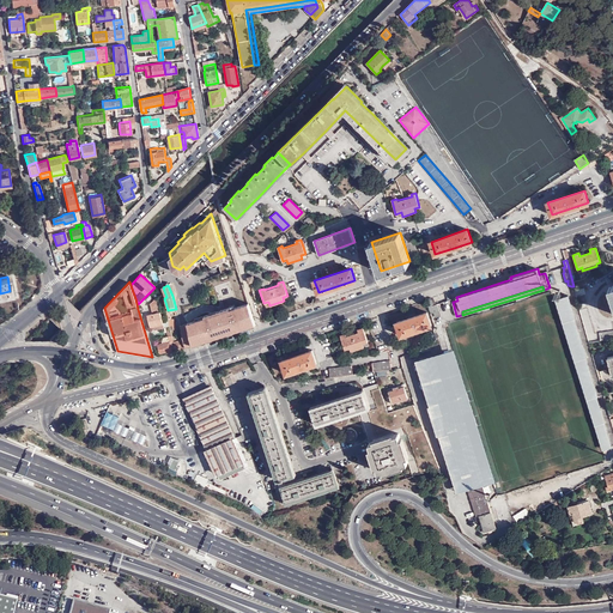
[(589,307),(584,293),(587,292),(584,289),(575,291),(576,296),(577,296),(581,309),(589,307)]
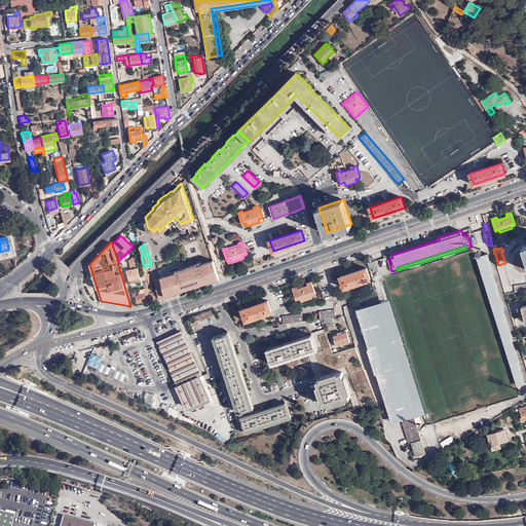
[(478,258),(518,386),(525,383),(519,363),(520,363),(514,340),(503,307),(504,307),(494,273),(488,254),(478,258)]
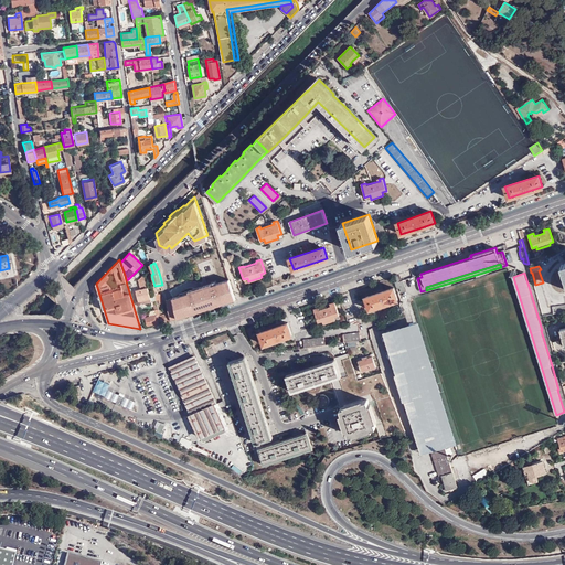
[(392,276),(396,288),(400,288),(402,292),(406,290),(403,280),(402,280),(400,275),(397,275),(397,274),(392,276)]
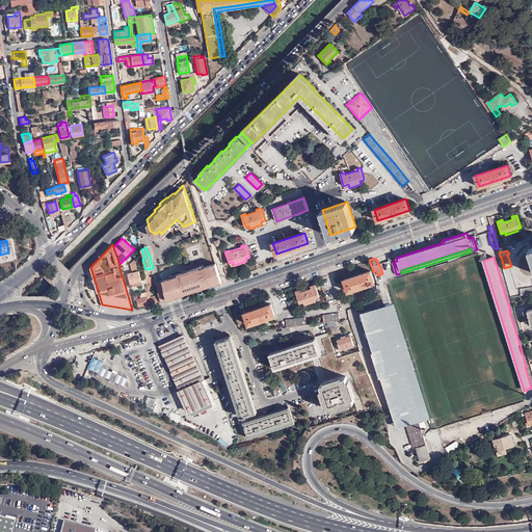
[(216,264),(161,282),(167,299),(194,290),(221,282),(216,264)]
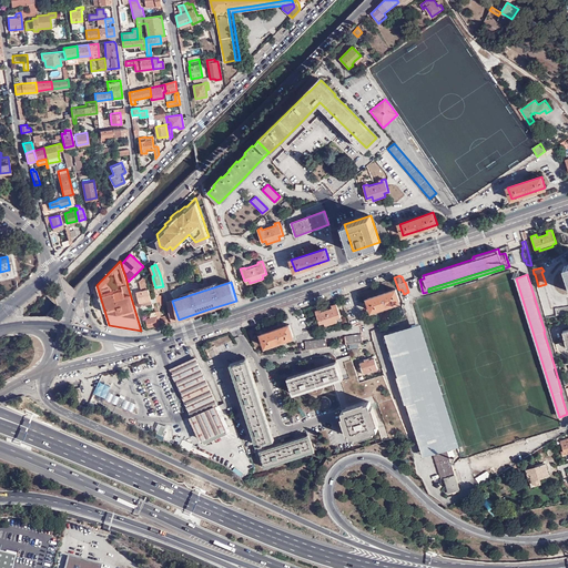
[(382,294),(367,298),(372,312),(385,307),(401,302),(395,288),(382,294)]
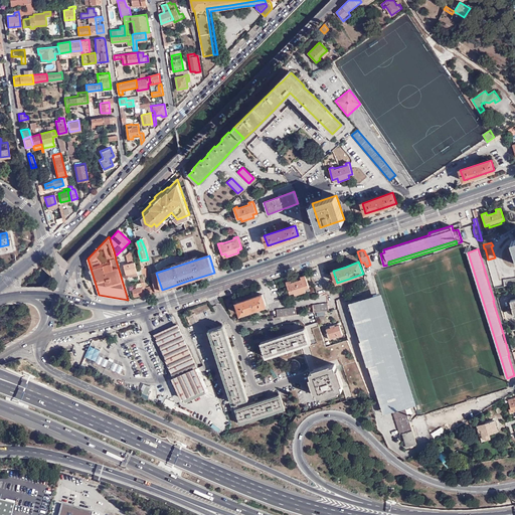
[(135,263),(128,264),(124,265),(126,275),(129,274),(130,277),(138,275),(135,263)]
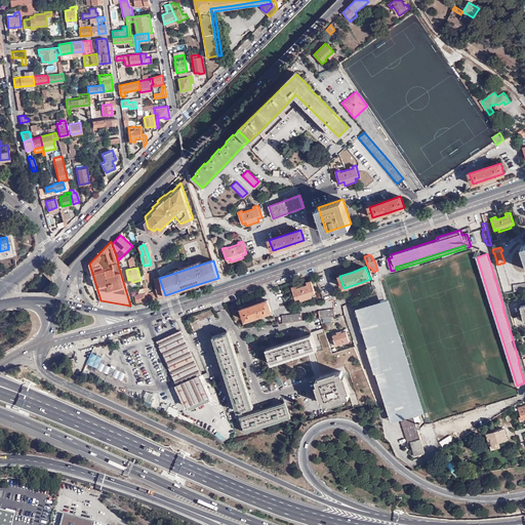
[(311,280),(306,282),(307,284),(297,287),(296,285),(291,287),(295,298),(299,297),(299,299),(312,296),(311,293),(315,292),(311,280)]
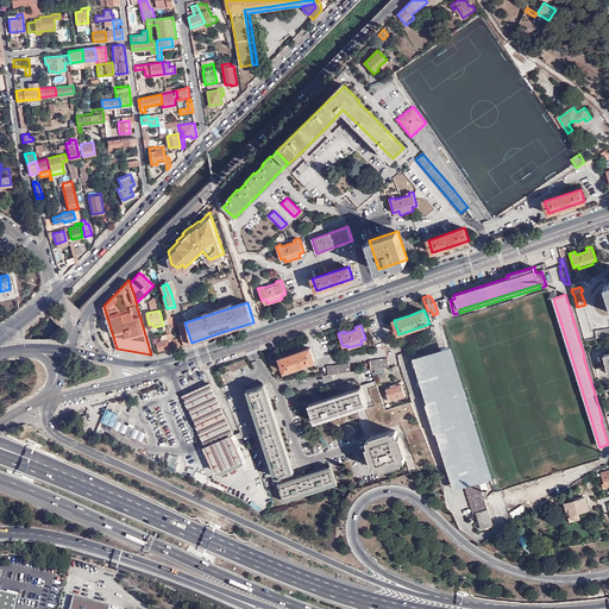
[(608,337),(608,328),(596,331),(597,339),(608,337)]
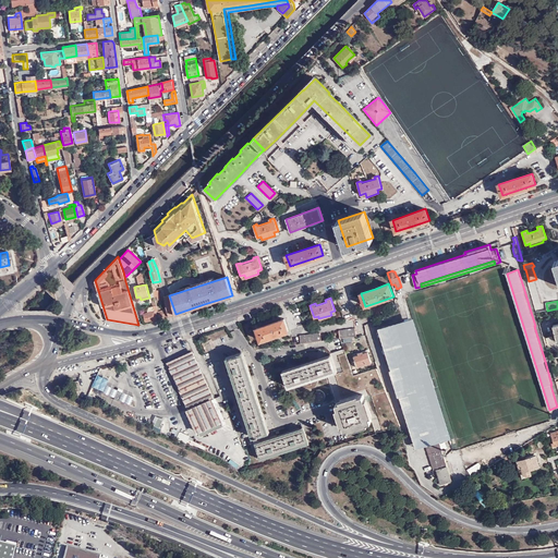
[(157,320),(154,311),(157,310),(156,304),(154,305),(147,307),(148,313),(144,314),(146,322),(152,319),(152,322),(157,320)]
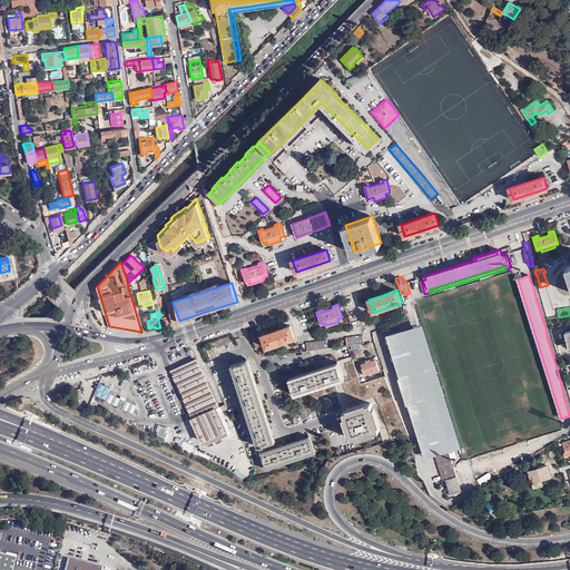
[(172,323),(170,315),(161,317),(164,326),(166,325),(172,323)]
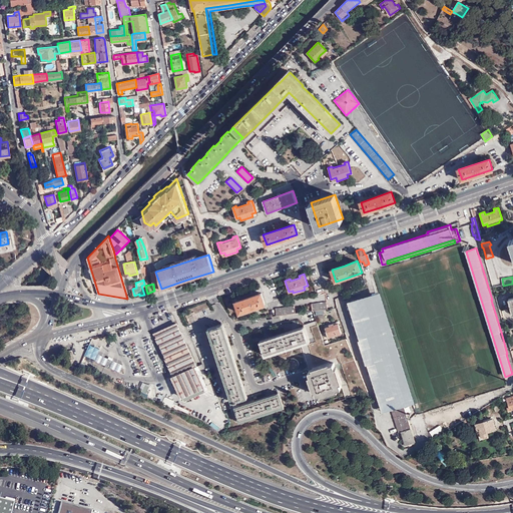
[(248,297),(235,301),(239,312),(251,308),(265,304),(261,293),(248,297)]
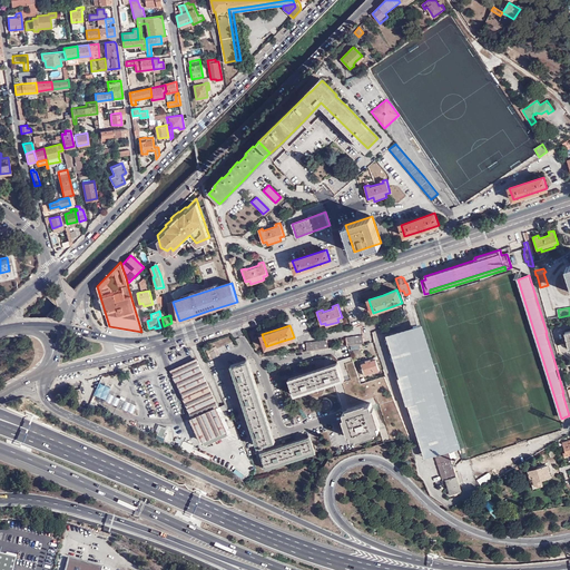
[(386,336),(425,459),(459,449),(420,326),(386,336)]
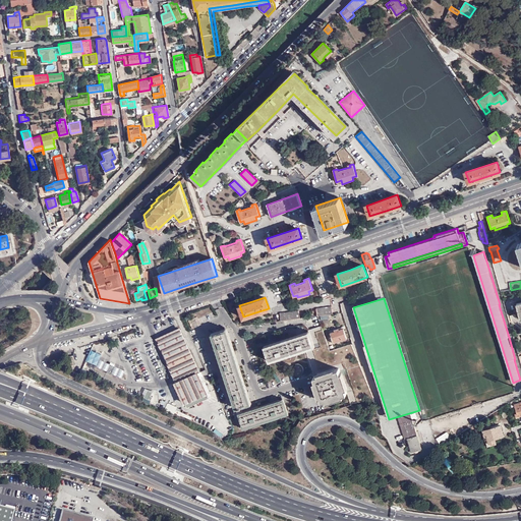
[(317,315),(319,315),(334,313),(333,305),(316,307),(317,315)]
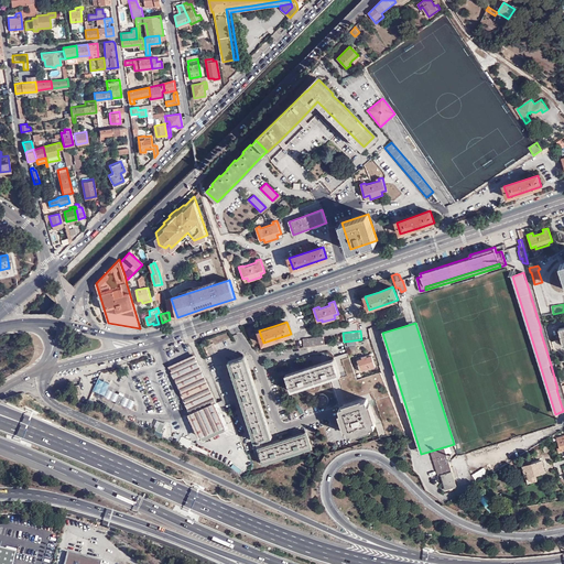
[(304,346),(324,344),(323,336),(303,338),(304,346)]
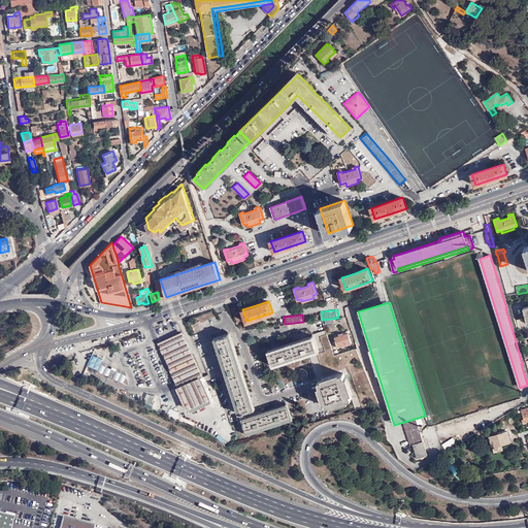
[(349,332),(334,336),(338,348),(352,343),(349,332)]
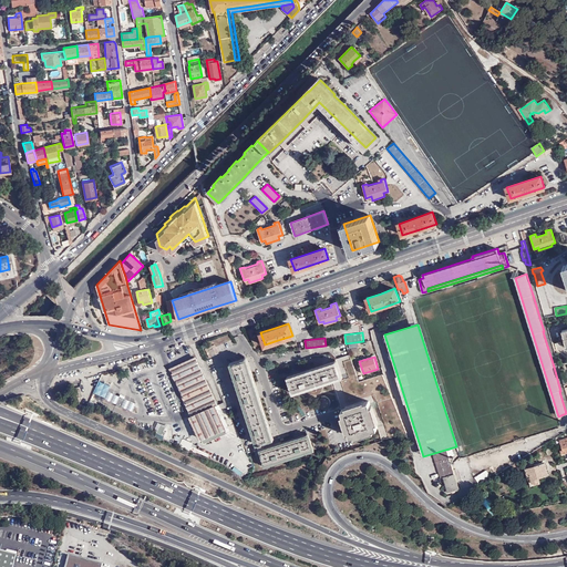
[(217,405),(196,358),(172,369),(194,415),(192,416),(204,443),(228,432),(215,406),(217,405)]
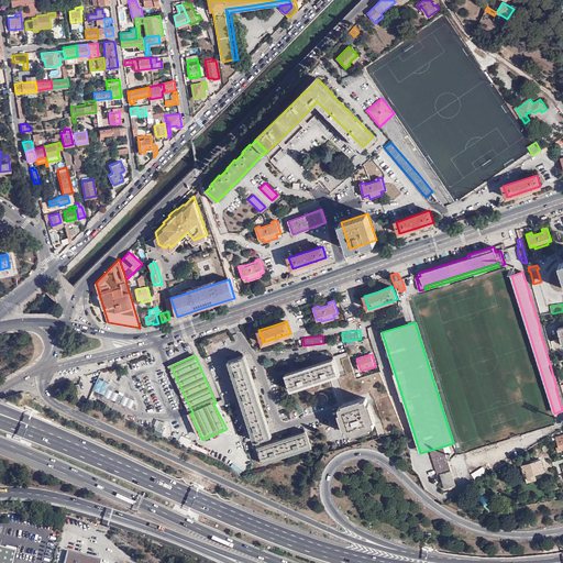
[(252,371),(246,355),(233,360),(258,438),(272,434),(267,418),(258,394),(252,371)]
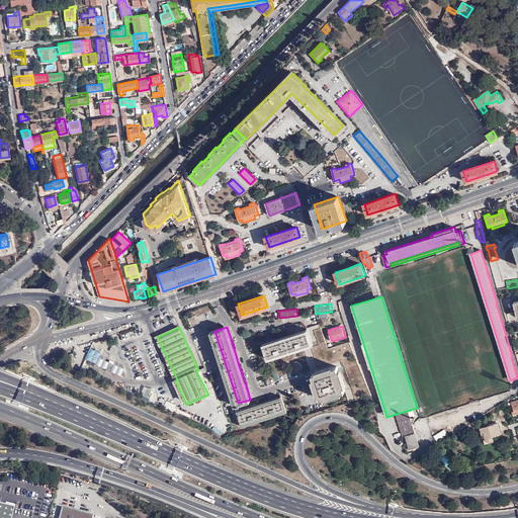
[(275,342),(266,345),(270,357),(313,344),(309,332),(294,336),(275,342)]
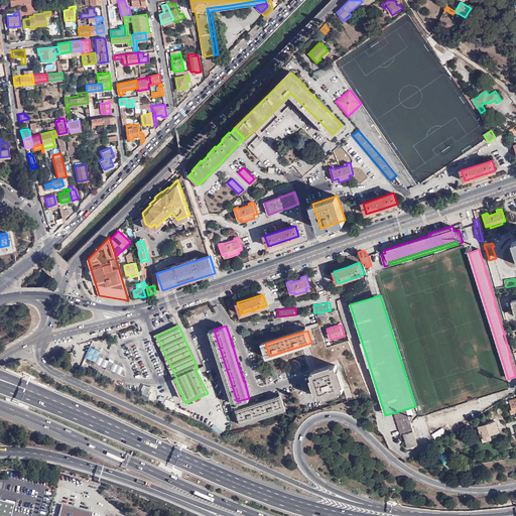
[(123,367),(112,363),(110,370),(120,374),(123,367)]
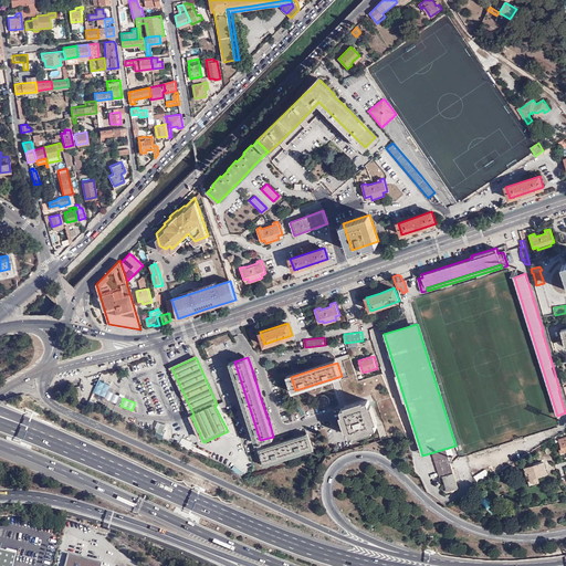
[(327,398),(325,398),(324,398),(322,399),(320,400),(320,402),(318,405),(320,407),(321,408),(322,409),(324,410),(326,410),(328,409),(331,408),(331,406),(332,405),(332,402),(331,400),(329,399),(327,398)]
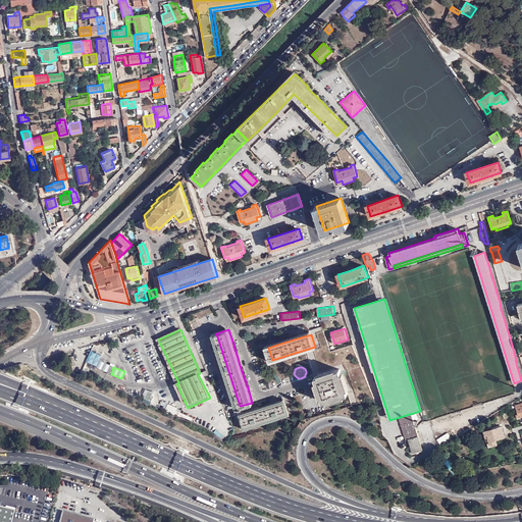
[(341,370),(315,378),(319,390),(322,403),(348,396),(341,370)]
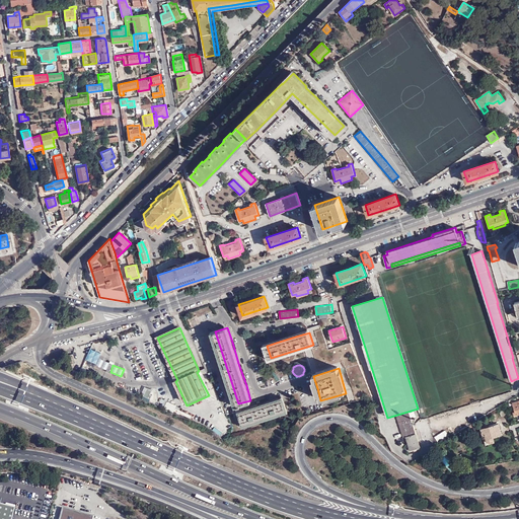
[(152,390),(147,388),(143,396),(150,399),(151,396),(150,395),(152,390)]
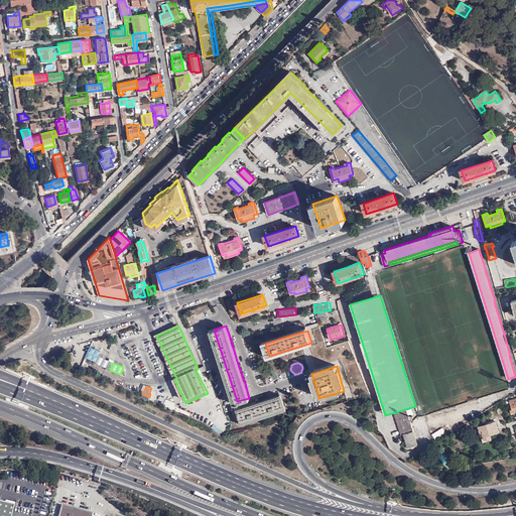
[(250,406),(238,410),(243,421),(286,405),(282,394),(268,399),(250,406)]
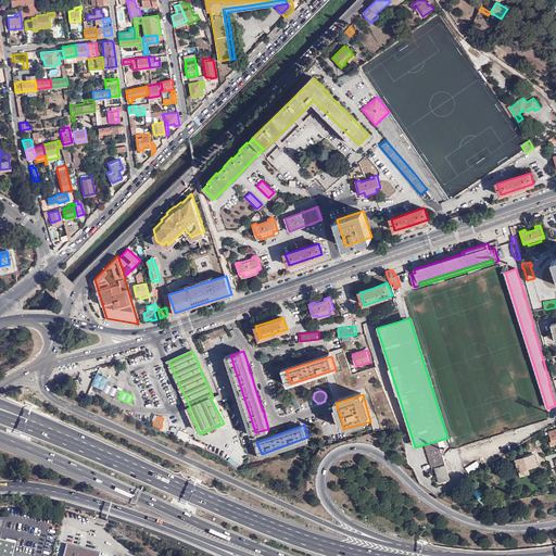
[(175,436),(189,442),(191,437),(188,436),(188,434),(178,429),(175,436)]
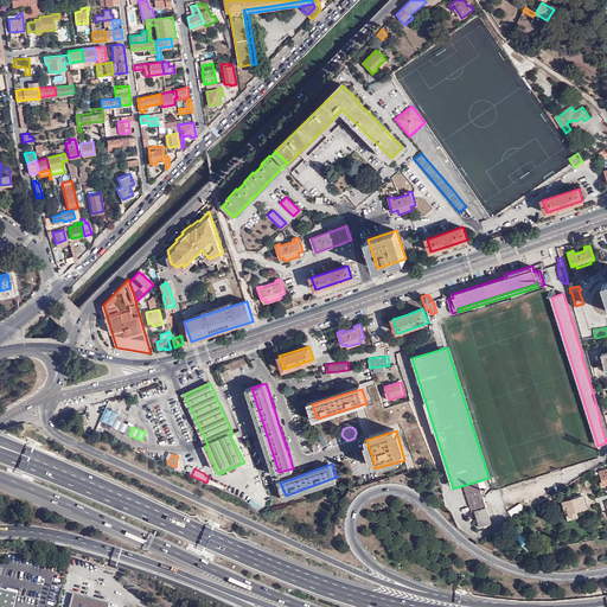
[(475,511),(486,508),(478,481),(467,485),(475,511)]
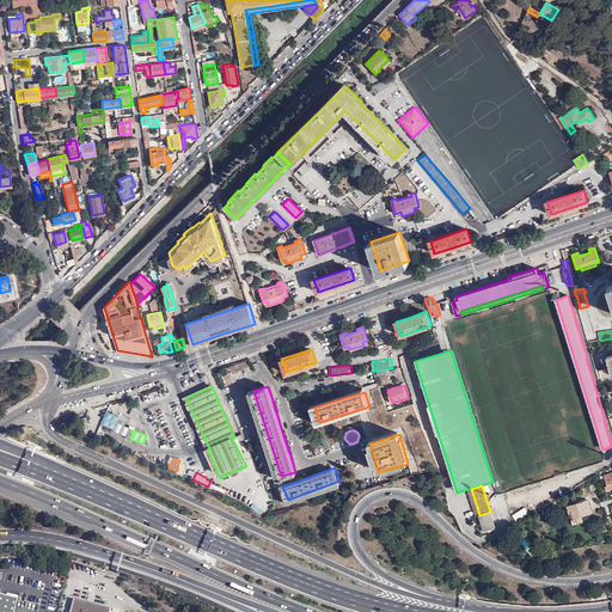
[(575,520),(581,518),(582,518),(582,514),(587,513),(587,510),(592,509),(588,499),(568,505),(570,512),(573,512),(575,520)]
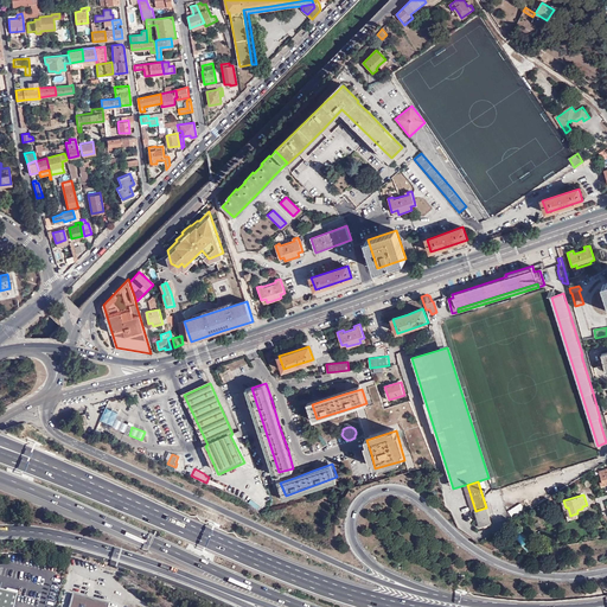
[(492,524),(486,508),(475,511),(480,528),(492,524)]
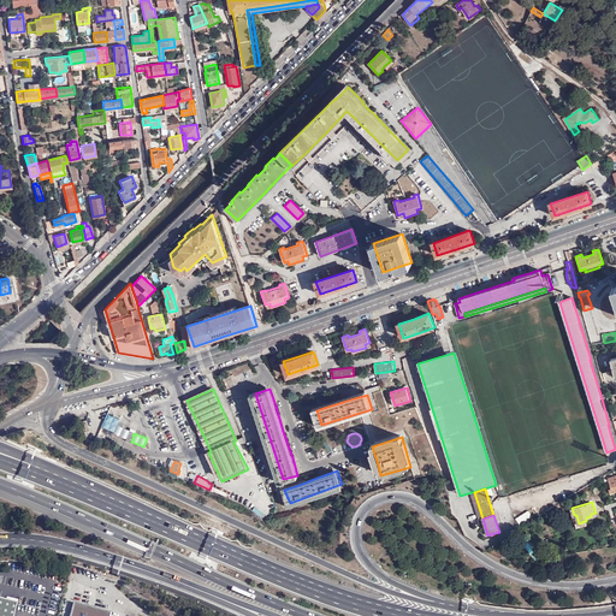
[(586,525),(585,521),(579,523),(576,515),(574,515),(578,527),(586,525)]
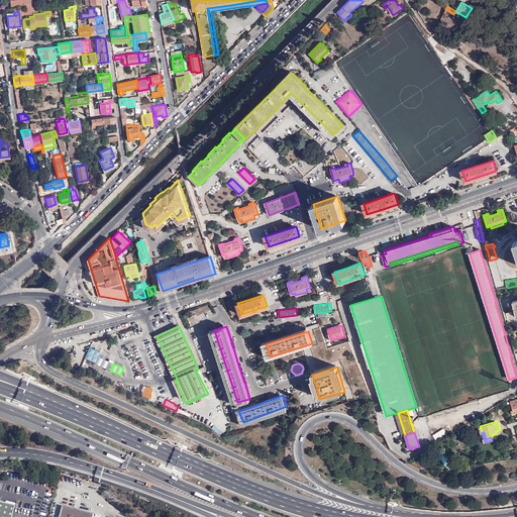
[(0,516),(12,516),(15,507),(0,502),(0,516)]
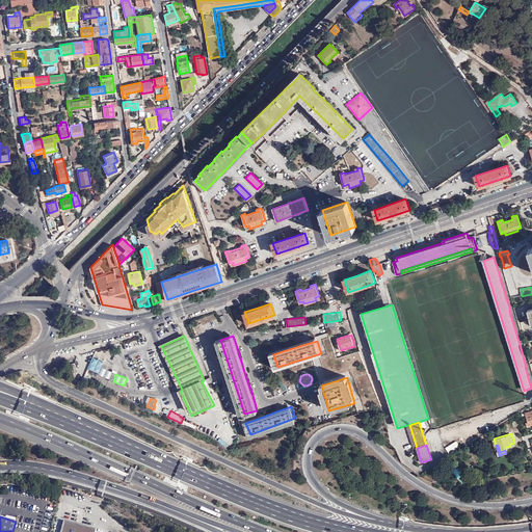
[(96,531),(97,529),(64,521),(60,531),(96,531)]
